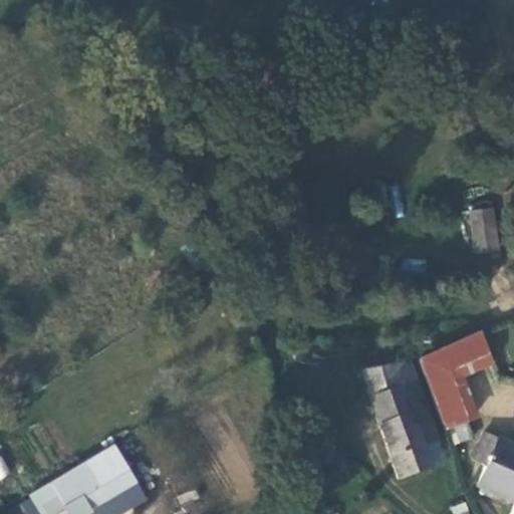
[(469,211),(475,254),(498,251),(492,207),(469,211)]
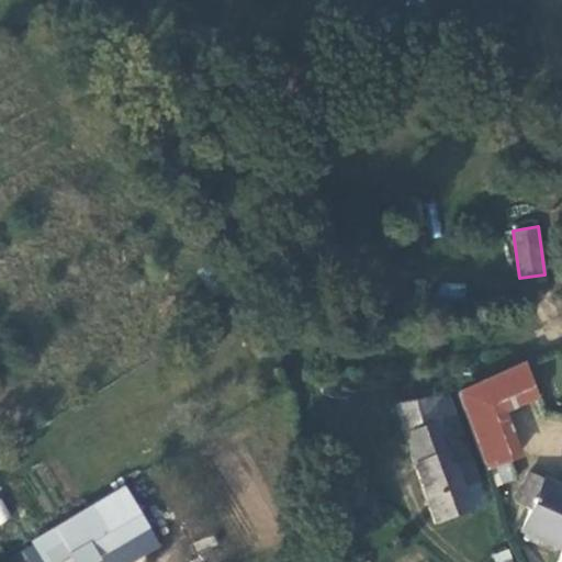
[(513,459),(491,404),(557,378),(547,350),(459,390),(489,469),(513,459)]
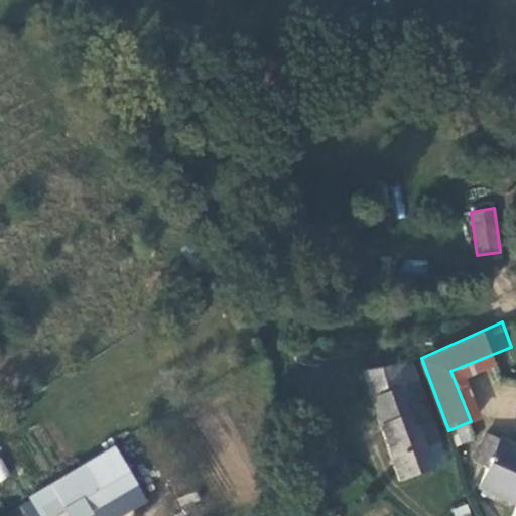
[(410,360),(362,370),(400,481),(434,468),(426,445),(439,439),(410,360)]
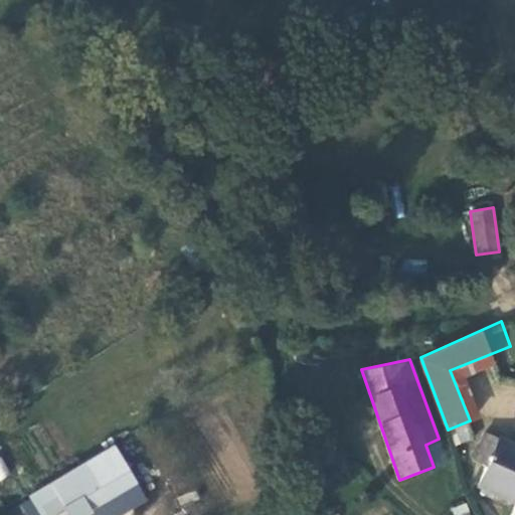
[(514,447),(488,436),(476,459),(486,468),(479,488),(514,504),(514,447)]
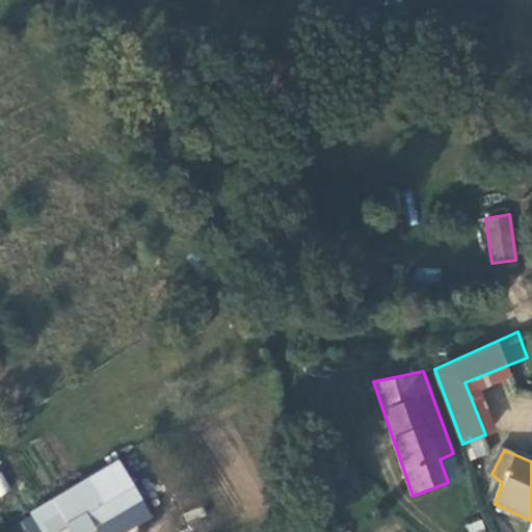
[(132,487),(117,456),(53,496),(28,511),(42,531),(58,531),(72,525),(132,487)]
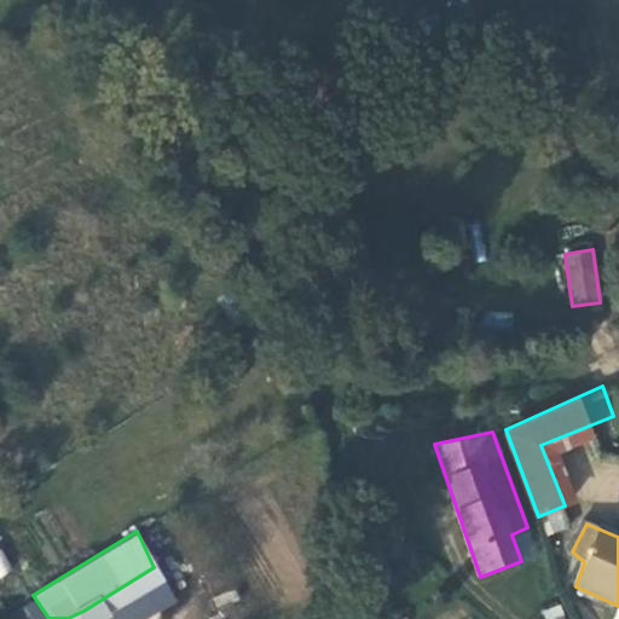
[(162,579),(154,567),(84,611),(87,618),(93,618),(126,600),(162,579)]
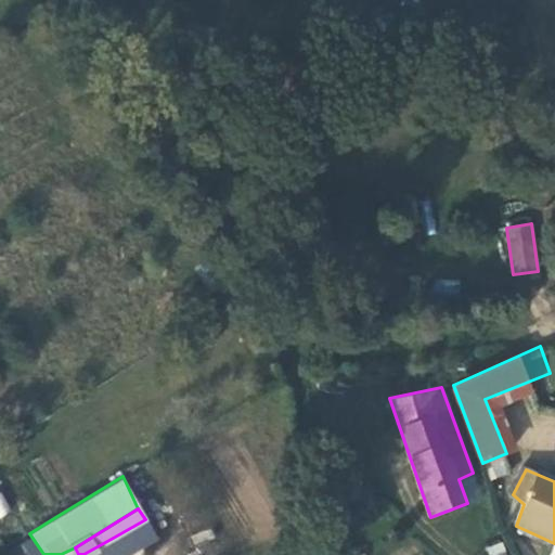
[(154,534),(145,519),(113,538),(123,553),(154,534)]
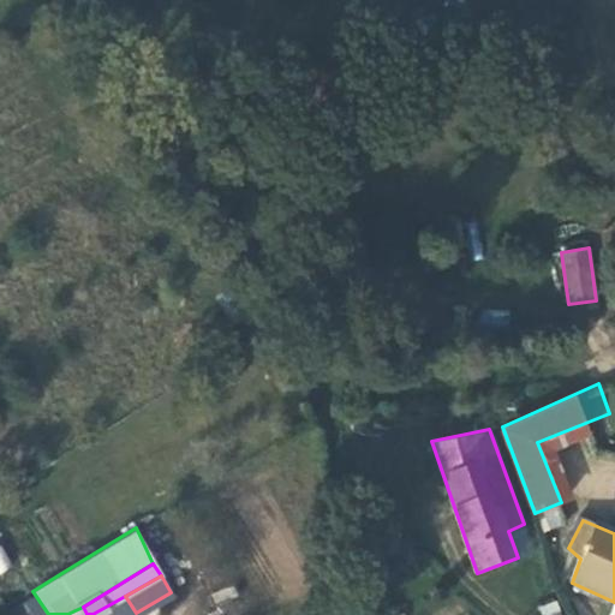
[(48,614),(33,591),(22,597),(33,614),(48,614)]
